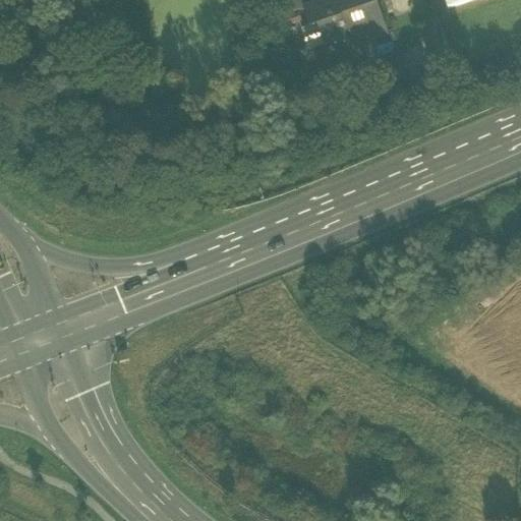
[(305,0),(279,0),(286,18),(305,11),(309,9),(305,0)]
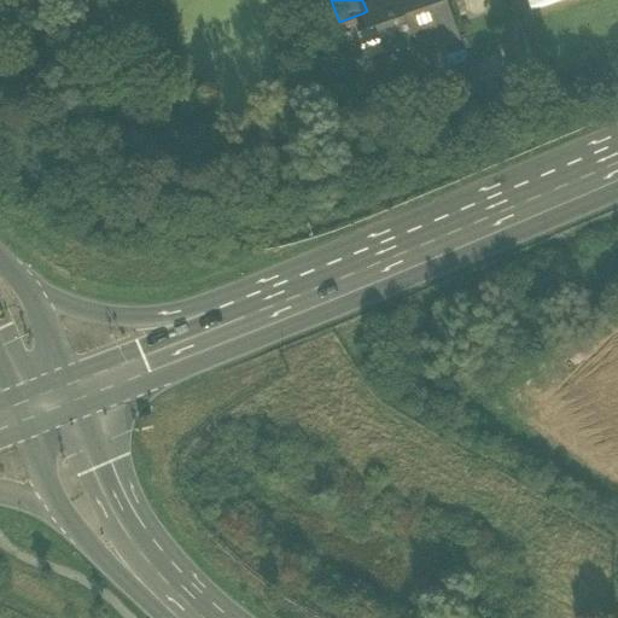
[(418,44),(421,57),(459,44),(443,0),(397,0),(367,11),(362,13),(369,34),(378,30),(386,54),(418,44)]
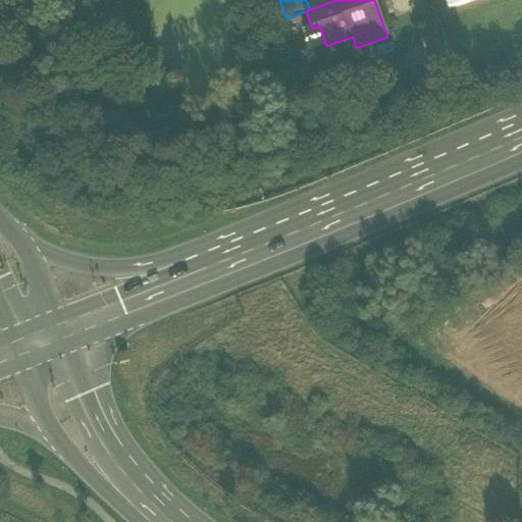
[(445,0),(450,10),(479,0),(445,0)]
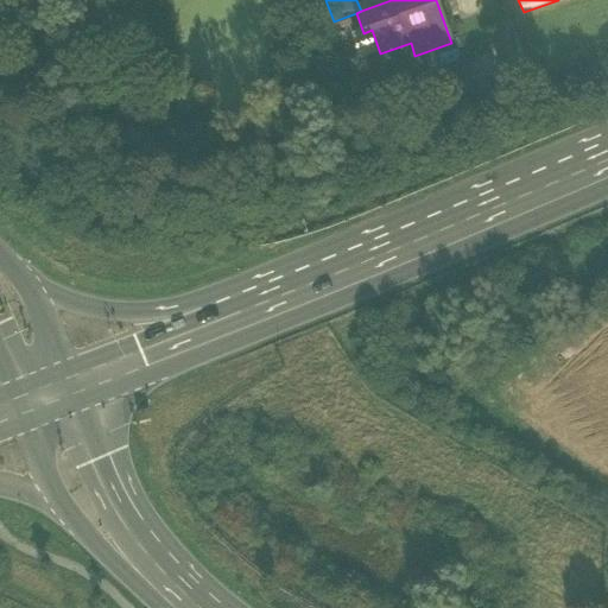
[(380,54),(372,30),(363,33),(352,37),(360,61),(380,54)]
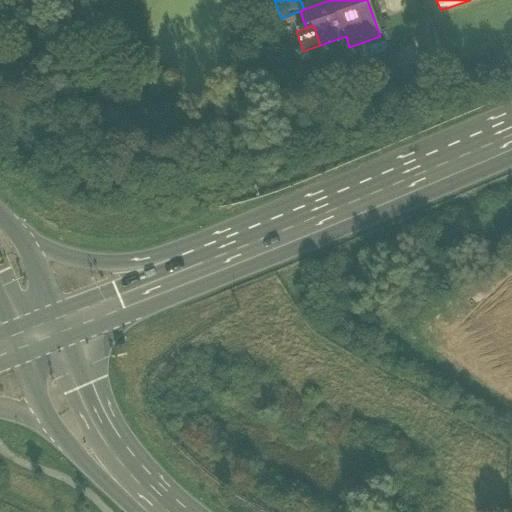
[(432,37),(416,42),(420,56),(437,50),(432,37)]
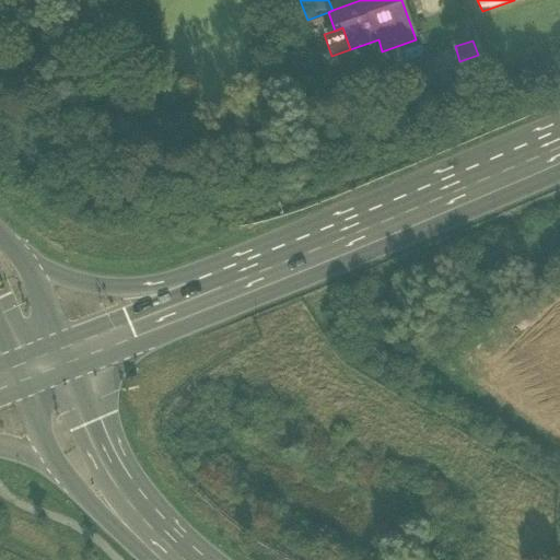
[(430,56),(410,62),(416,81),(436,74),(430,56)]
